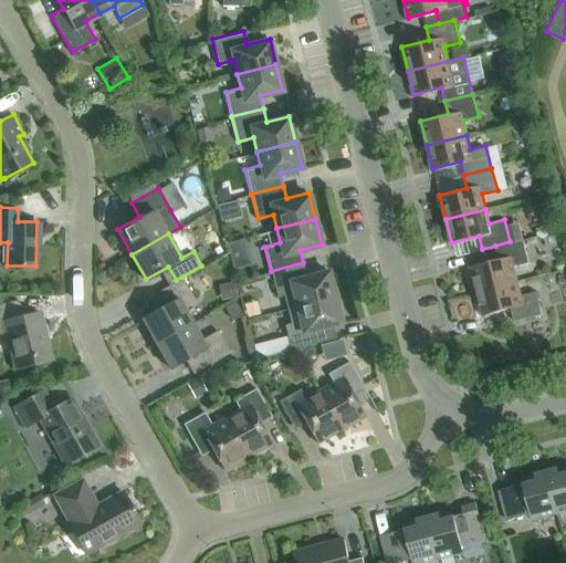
[(232,238),(234,266),(252,263),(250,237),(232,238)]
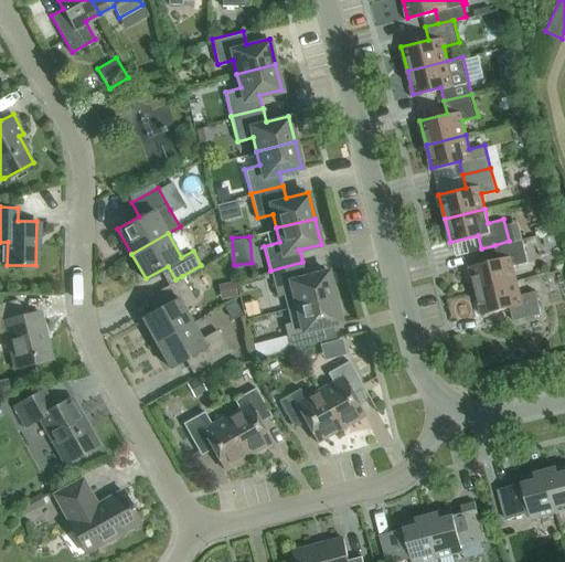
[(476,289),(516,278),(512,264),(528,261),(522,237),(509,241),(494,245),(498,258),(470,265),(476,289)]
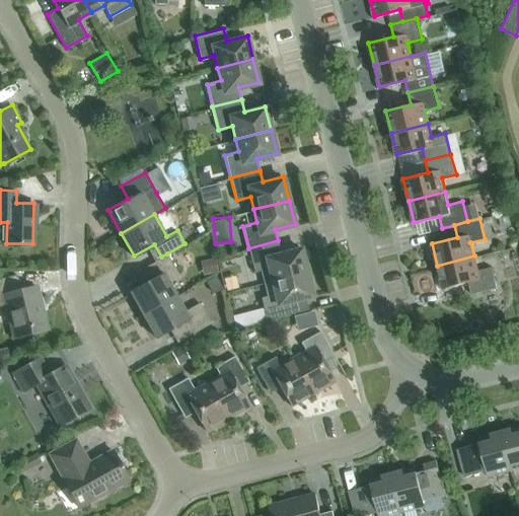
[(264,282),(307,271),(301,247),(281,252),(278,240),(248,248),(254,271),(261,270),(264,282)]
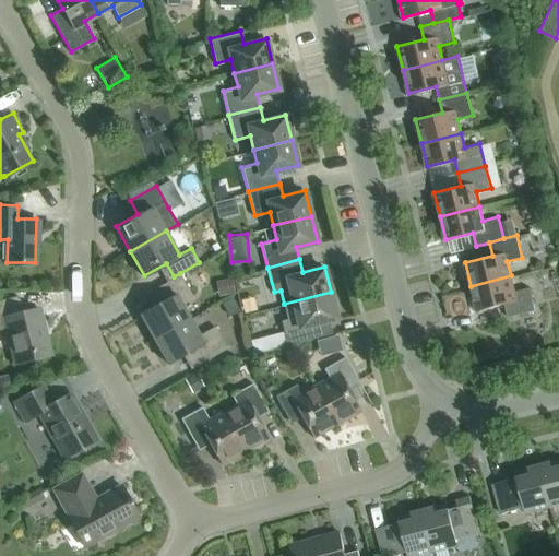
[(192,295),(180,273),(174,276),(154,287),(162,300),(140,314),(154,338),(189,318),(180,302),(192,295)]
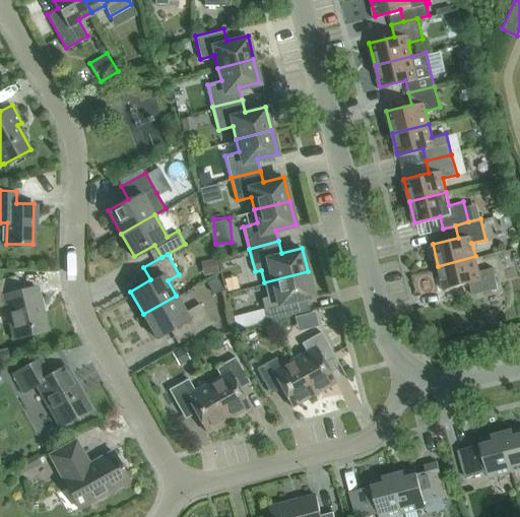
[(478,270),(475,256),(438,266),(444,287),(469,281),(472,294),(498,287),(493,266),(478,270)]
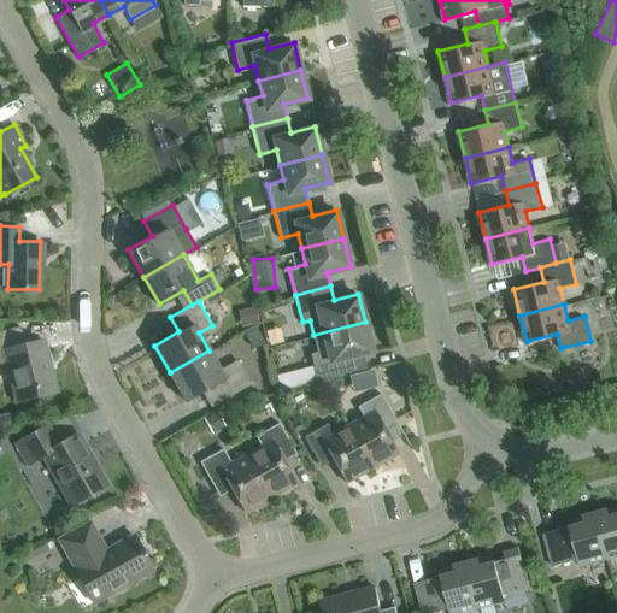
[(372,351),(365,322),(313,335),(318,351),(310,352),(317,379),(351,370),(348,357),(372,351)]
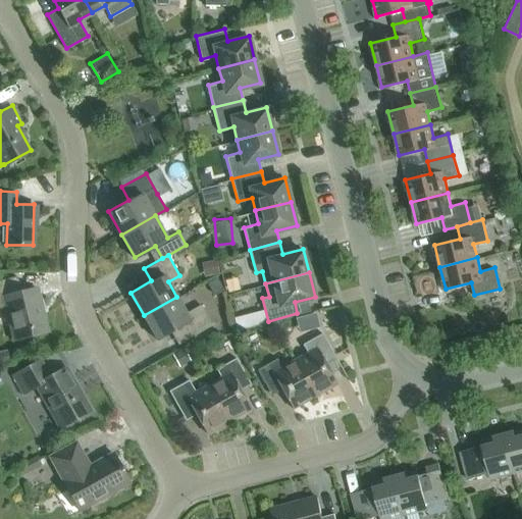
[(13,339),(47,330),(37,287),(20,291),(16,274),(0,278),(0,301),(4,301),(13,339)]
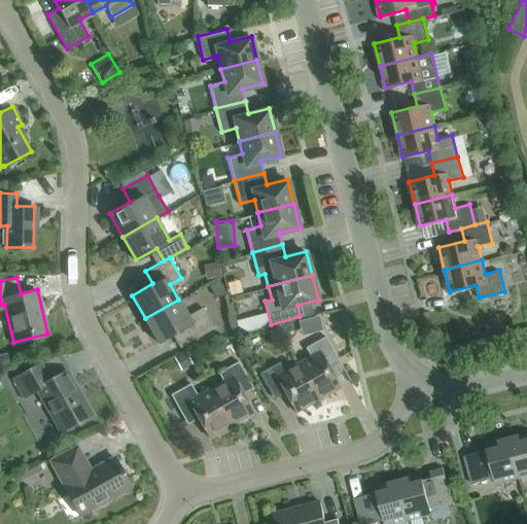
[(187,315),(178,300),(145,318),(157,342),(179,329),(186,343),(214,327),(202,306),(187,315)]
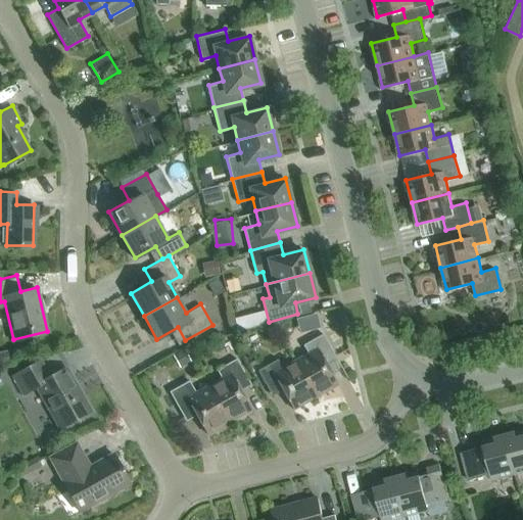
[(237,329),(251,326),(248,313),(234,317),(237,329)]
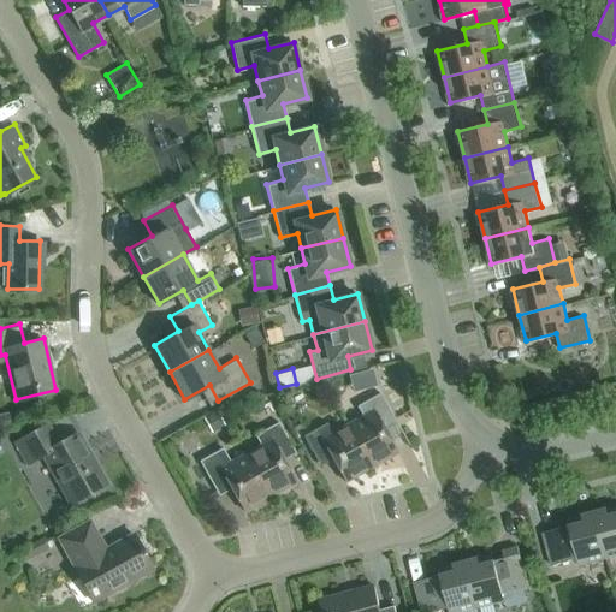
[(347,422),(371,465),(397,451),(381,423),(395,416),(380,391),(356,404),(362,414),(347,422)]
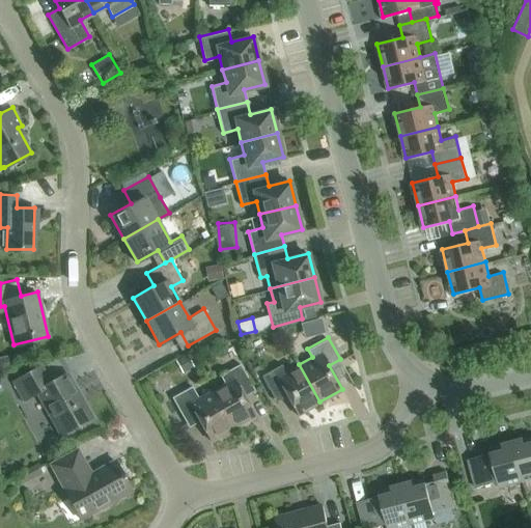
[(212,390),(232,426),(254,414),(241,390),(252,384),(240,362),(219,373),(224,383),(212,390)]
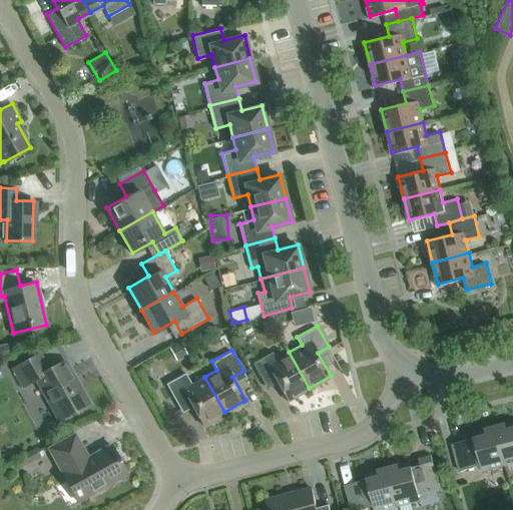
[(288,400),(309,388),(289,352),(277,359),(272,351),(252,362),(265,383),(275,377),(288,400)]
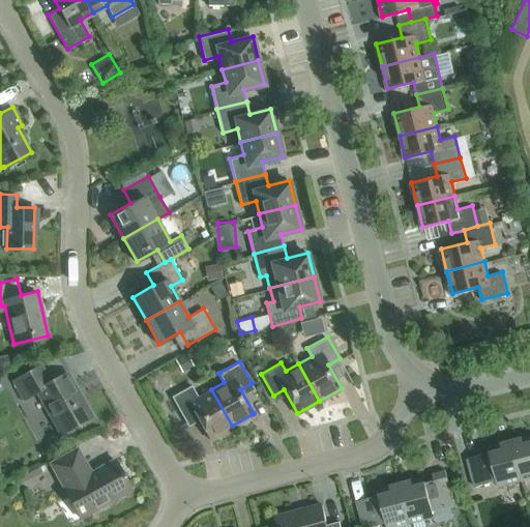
[(62,432),(90,415),(66,372),(49,382),(38,364),(13,379),(24,398),(38,389),(62,432)]
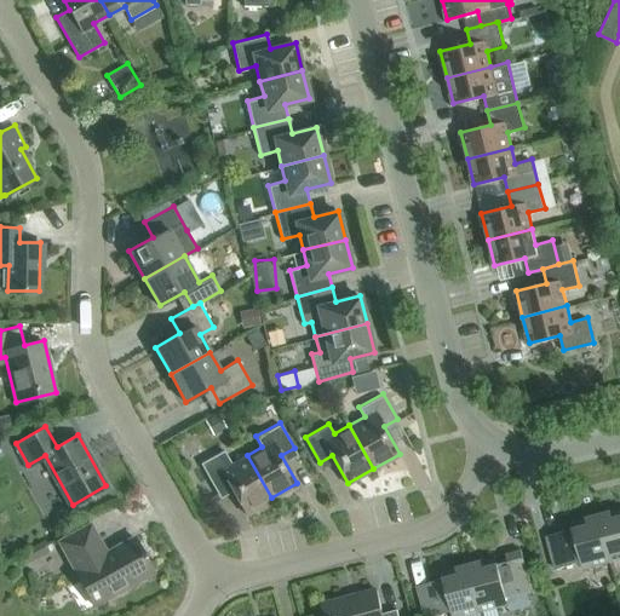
[(245,512),(271,498),(247,455),(231,462),(224,449),(200,462),(217,491),(229,484),(245,512)]
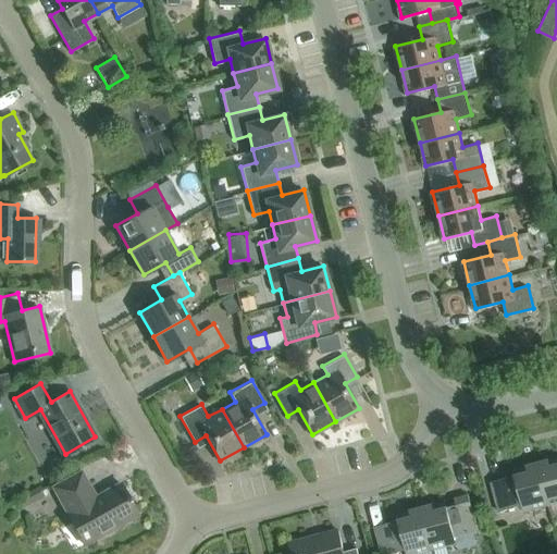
[(556,456),(537,462),(548,504),(556,501),(556,456)]
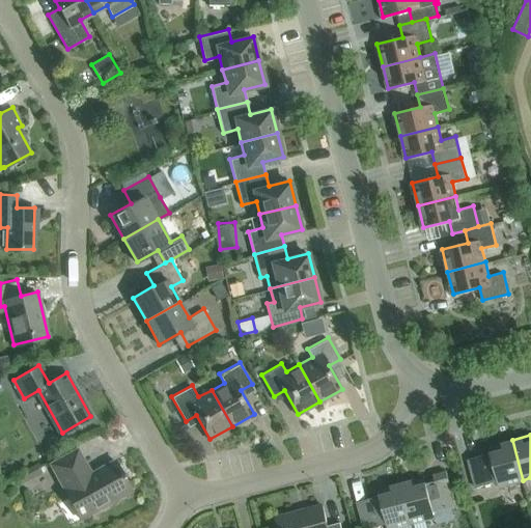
[(499,487),(523,480),(512,440),(488,446),(490,452),(468,457),(475,487),(498,480),(499,487)]
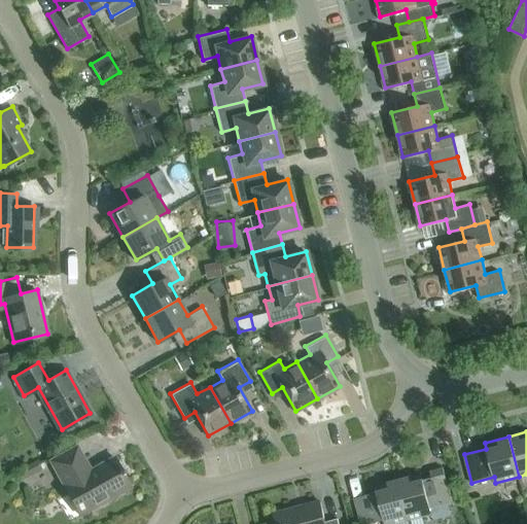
[(80,514),(129,487),(121,474),(124,473),(113,455),(90,468),(76,444),(49,459),(80,514)]
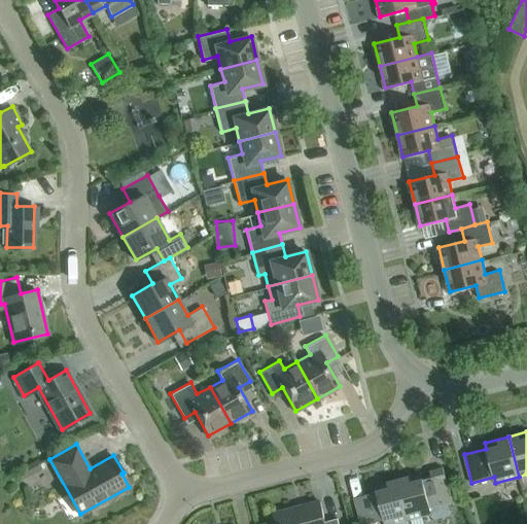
[(452,500),(445,473),(443,466),(429,469),(431,477),(422,479),(421,473),(398,479),(409,519),(431,513),(430,507),(452,500)]
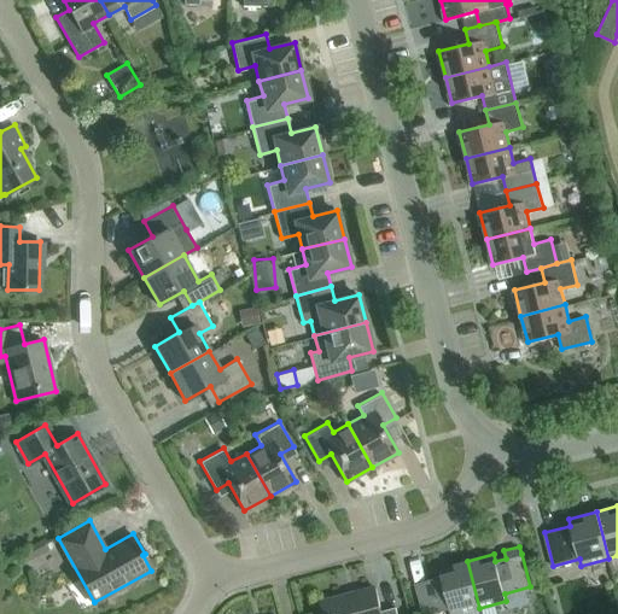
[(452,613),(454,613),(479,608),(467,561),(439,568),(441,576),(415,582),(424,613),(426,613),(450,608),(452,613)]
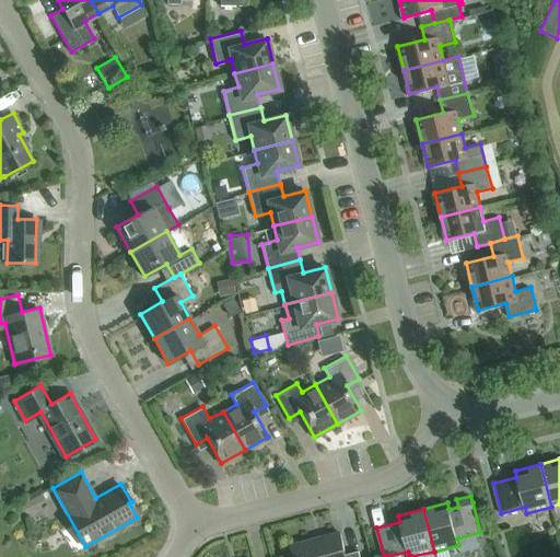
[(360,556),(359,549),(346,553),(339,531),(294,543),(298,556),(360,556)]
